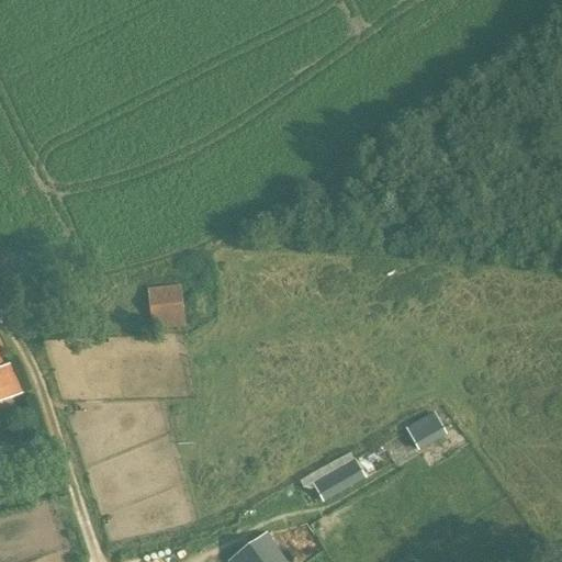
[(179,279),(148,282),(153,333),(184,328),(179,279)]
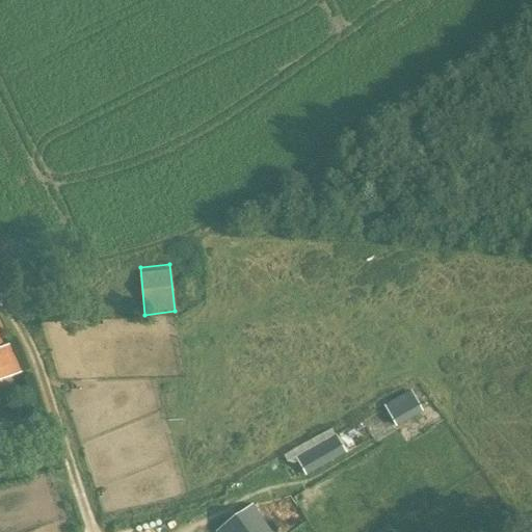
[(0,341),(0,382),(19,374),(7,348),(3,350),(0,341)]
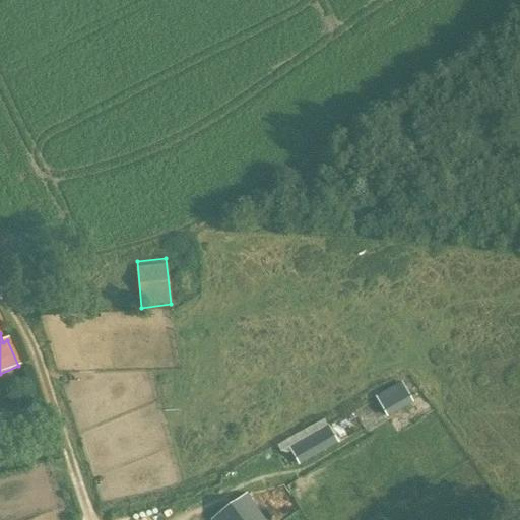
[(401,383),(376,396),(387,416),(412,403),(401,383)]
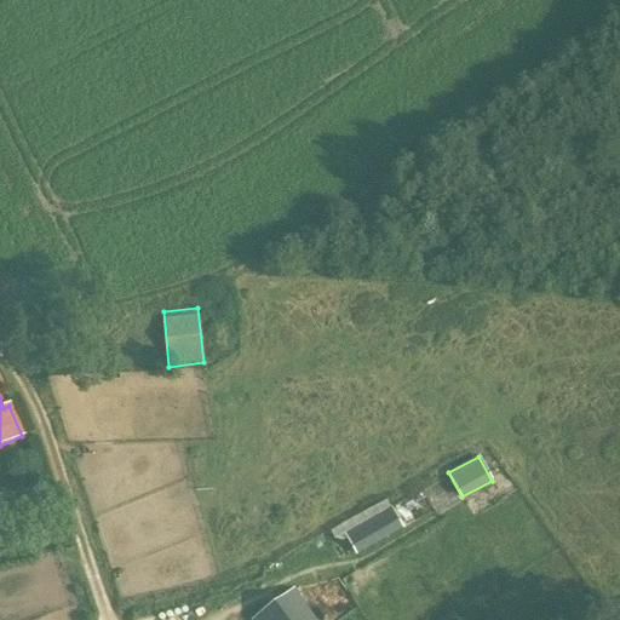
[(343,533),(356,555),(402,529),(390,506),(343,533)]
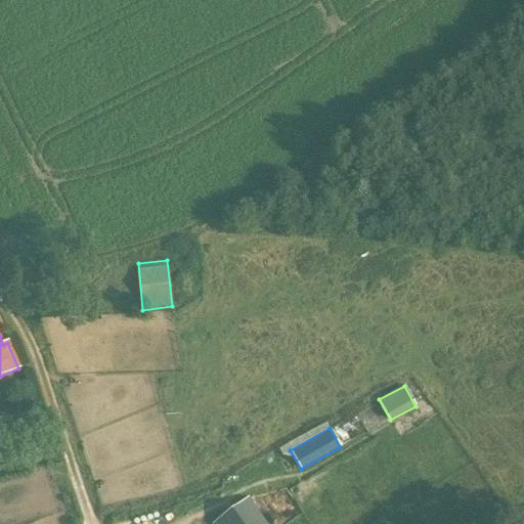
[(213,523),(254,523),(263,518),(250,498),(213,523)]
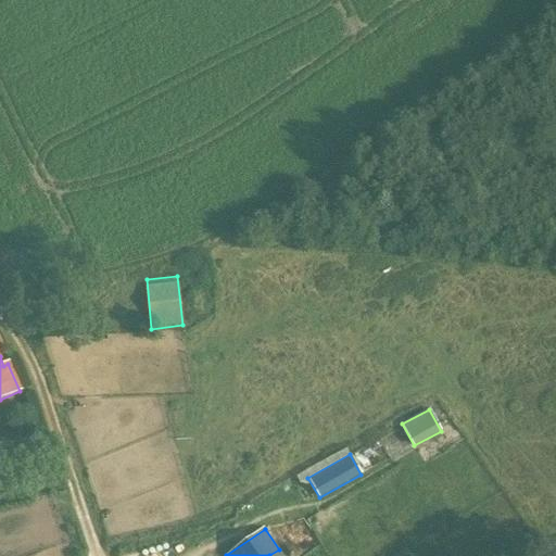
[(126,551),(127,555),(177,555),(174,540),(126,551)]
